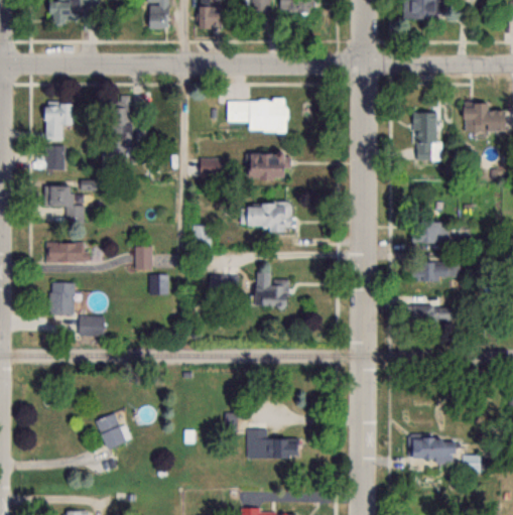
[(49,0),(49,21),(100,22),(100,0),(49,0)]
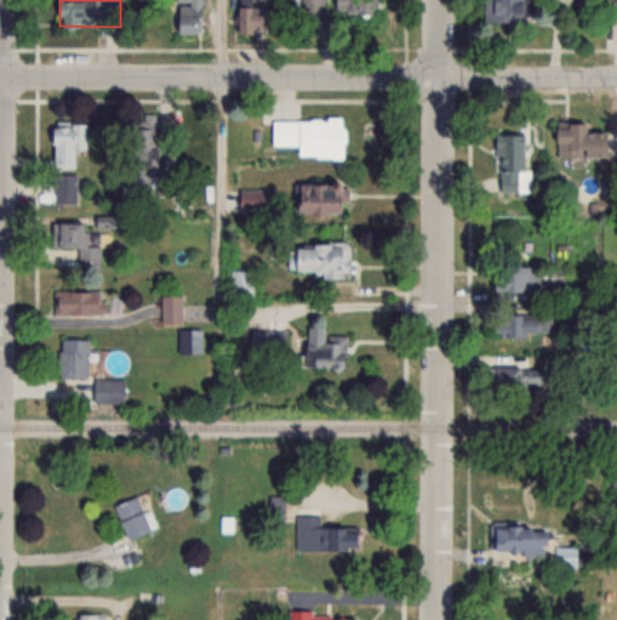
[(205,34),(205,0),(178,0),(178,34),(205,34)]
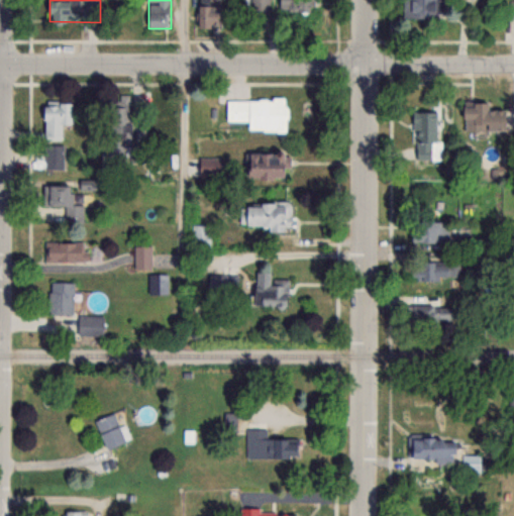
[(224,7),(213,7),(212,0),(199,0),(199,28),(223,28),(224,7)]
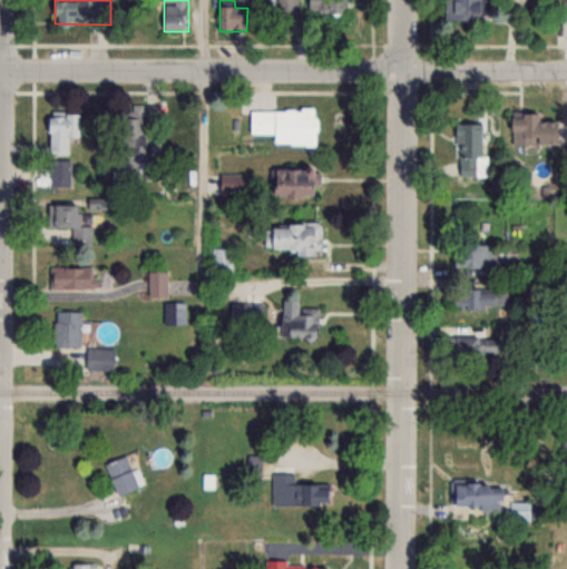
[(280,0),(280,17),(301,17),(301,0),(280,0)]
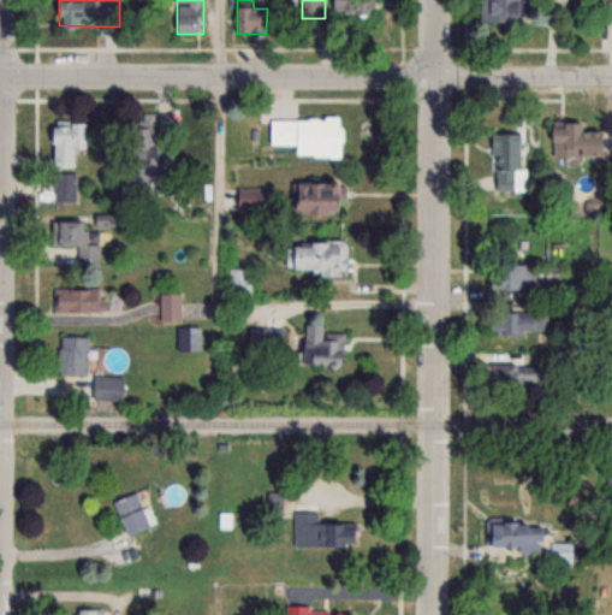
[(372,15),(372,0),(333,0),(334,15),(372,15)]
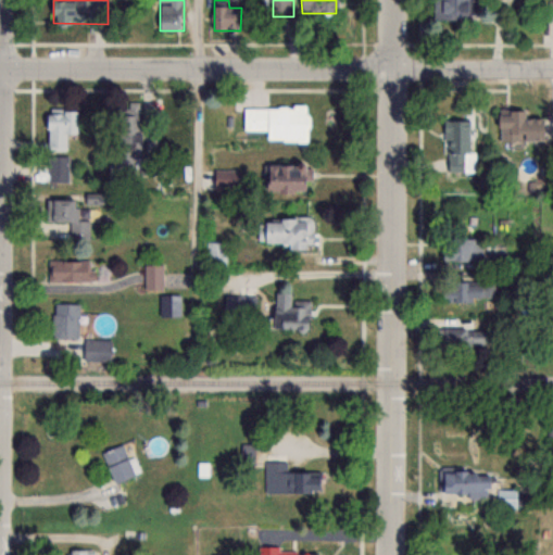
[(435,0),(436,19),(478,19),(478,0),(435,0)]
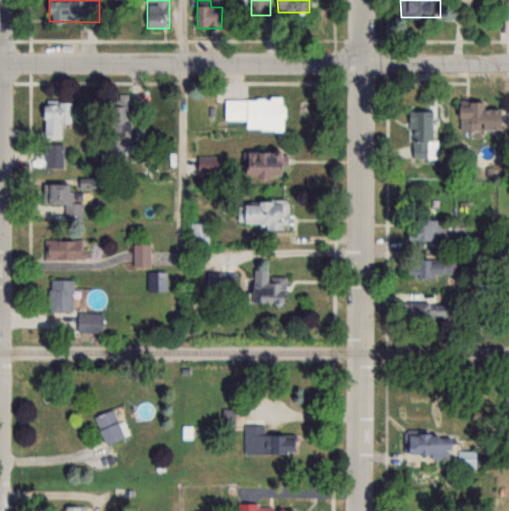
[(108,158),(131,158),(132,96),(121,96),(121,101),(108,101),(108,158)]
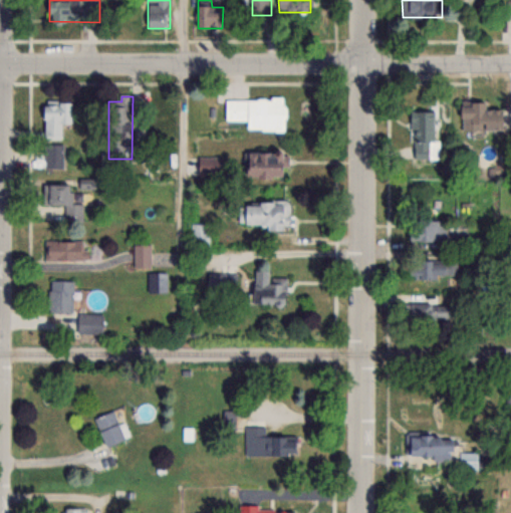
[(286,133),(286,99),(221,99),(221,122),(248,122),(248,133),(286,133)]
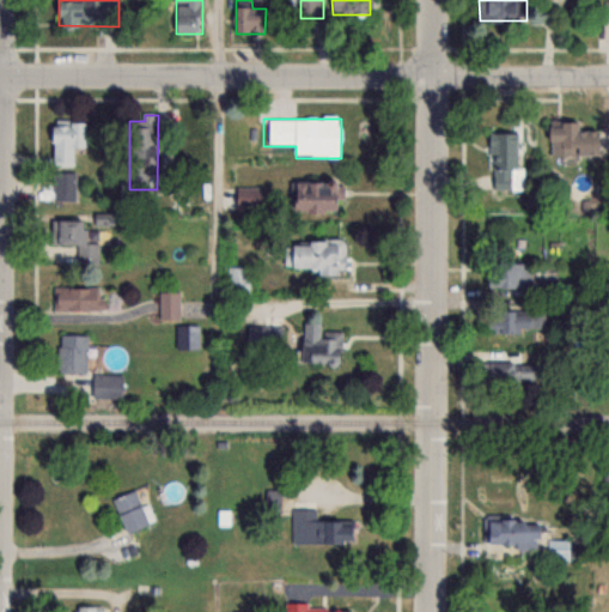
[(582,132),(582,122),(550,122),(550,157),(598,157),(598,132),(582,132)]
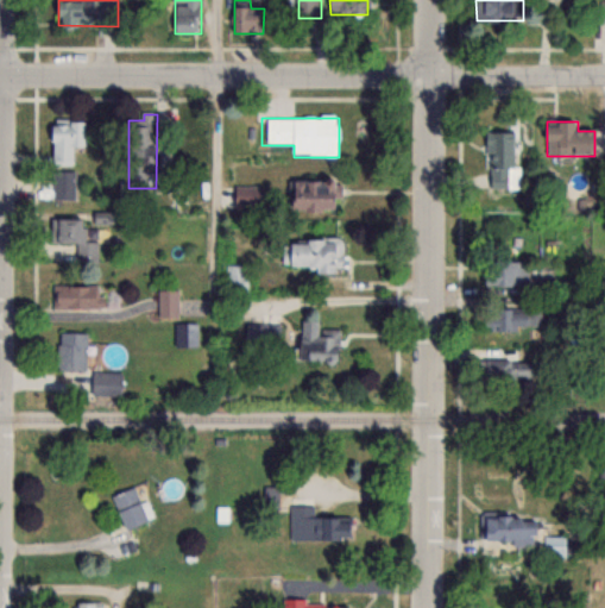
[(88,146),(88,123),(54,123),(54,165),(76,165),(76,146),(88,146)]
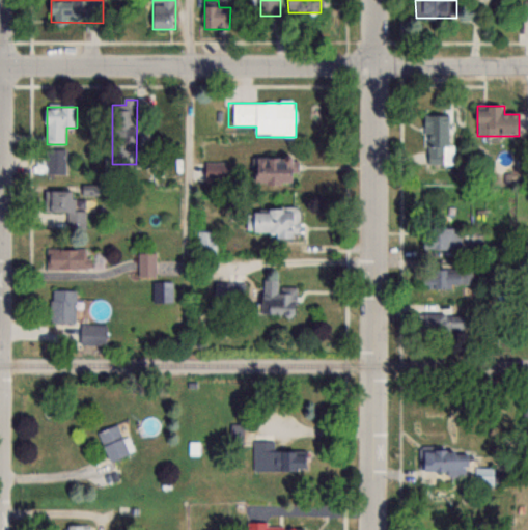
[(454,165),(454,115),(426,115),(426,165),(454,165)]
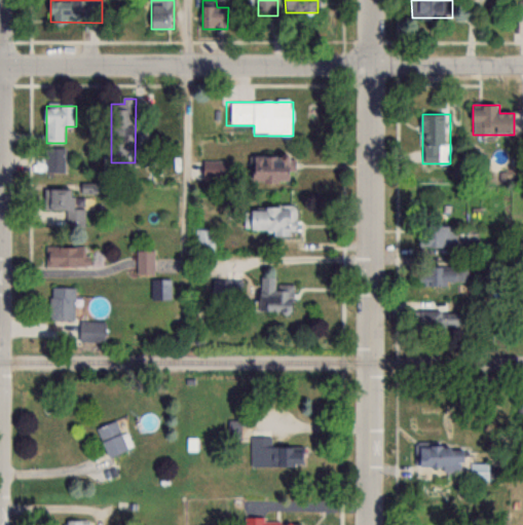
[(48,174),(69,174),(69,149),(48,149),(48,174)]
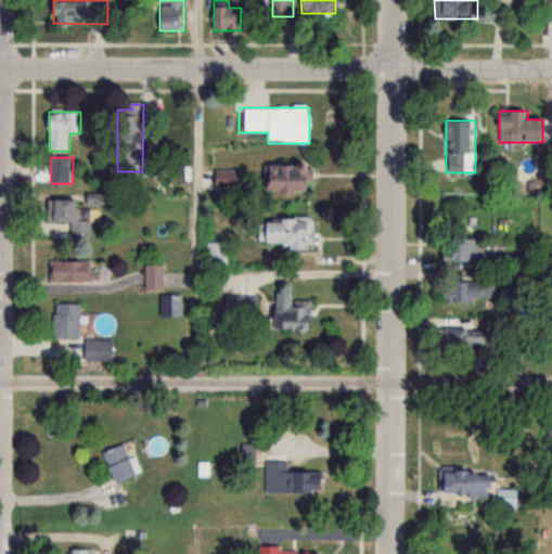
[(266,192),(307,192),(307,166),(266,166),(266,192)]
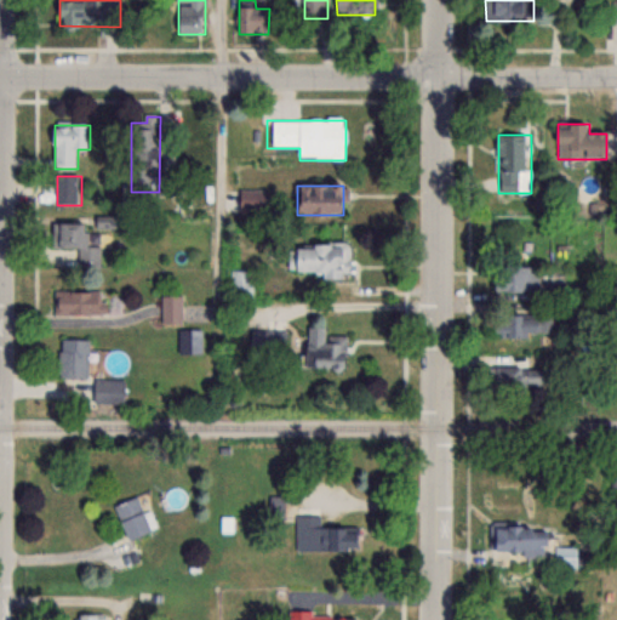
[(264,192),(241,192),(241,212),(264,212),(264,192)]
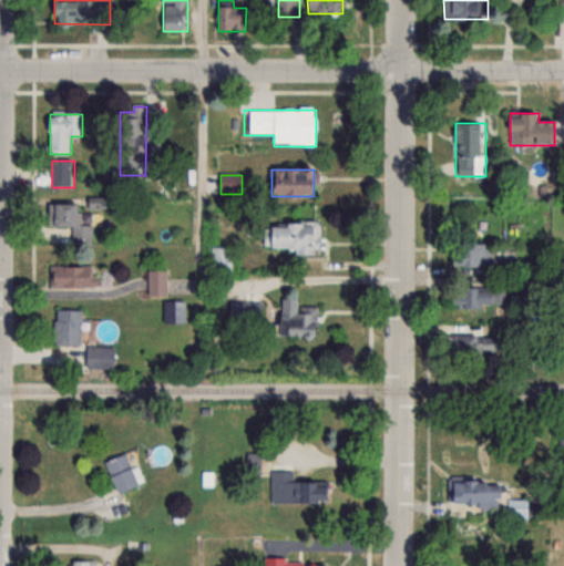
[(74,228),(74,246),(94,247),(95,226),(82,226),(82,205),(49,205),(49,227),(74,228)]
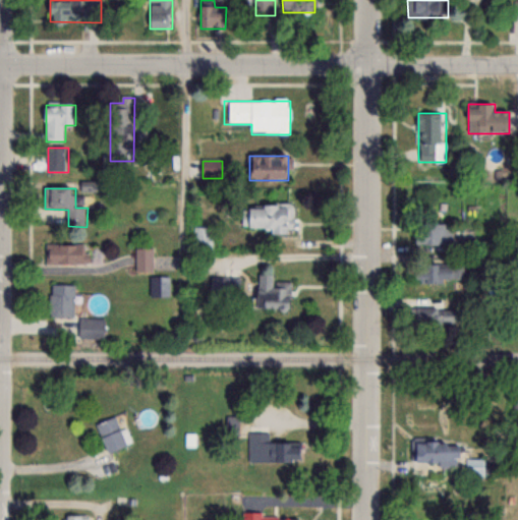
[(246,232),(286,233),(286,222),(293,222),(293,206),(247,206),(246,232)]
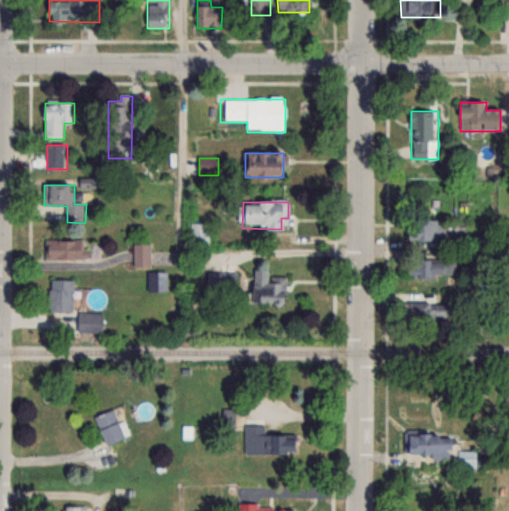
[(409,221),(409,240),(446,240),(446,221),(409,221)]
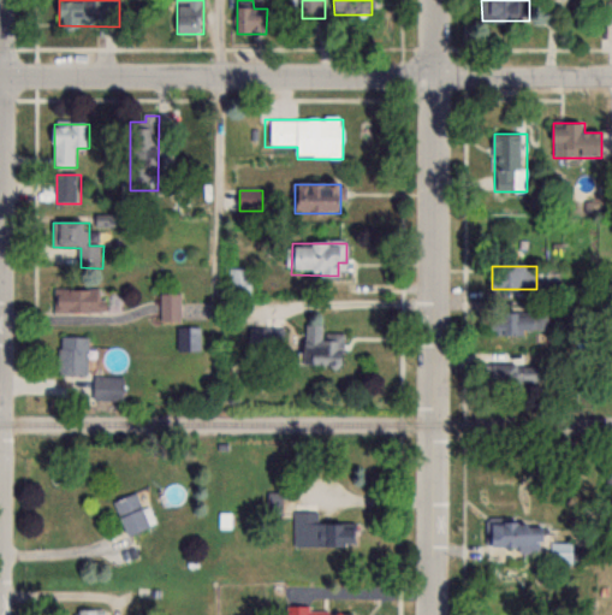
[(232,294),(253,294),(253,270),(232,270),(232,294)]
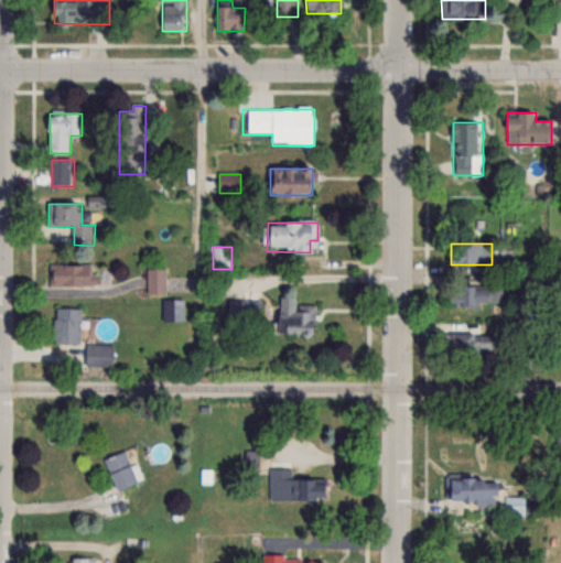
[(52,266),(52,287),(96,287),(96,266),(52,266)]
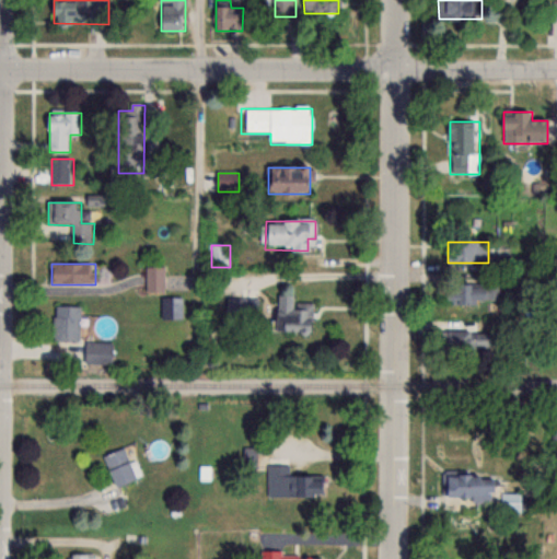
[(166,268),(149,268),(149,293),(166,293),(166,268)]
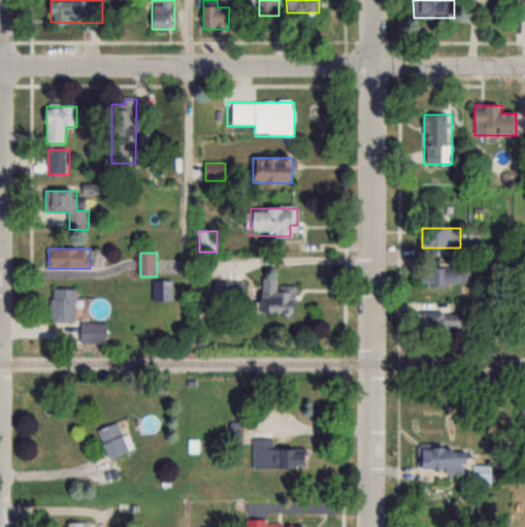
[(423,287),(473,287),(473,267),(423,267),(423,287)]
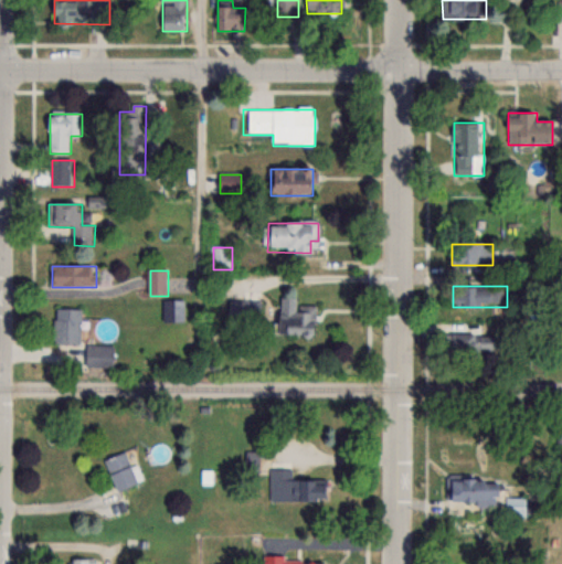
[(298,307),(298,299),(279,298),(277,336),(316,337),(317,307),(298,307)]
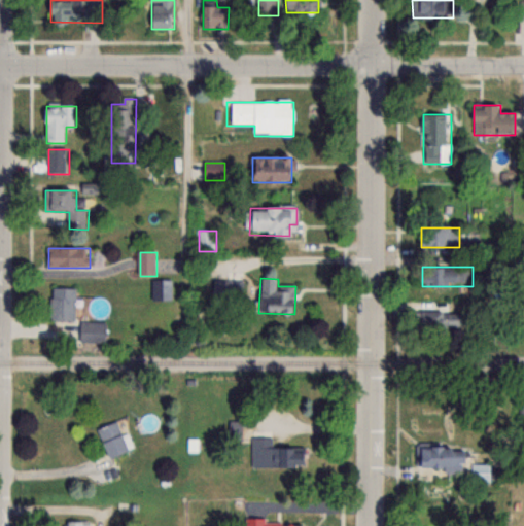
[(174,301),(174,281),(154,281),(154,301),(174,301)]
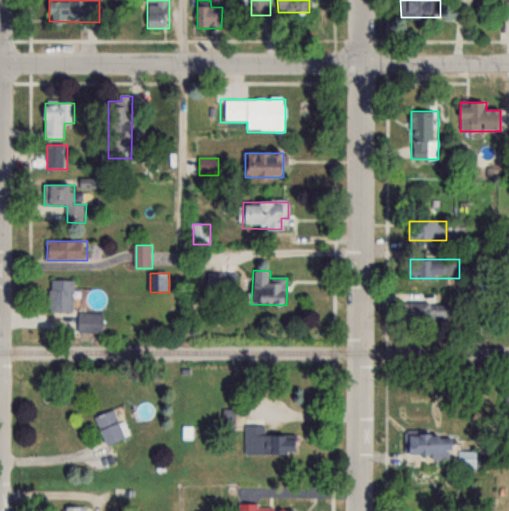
[(74,281),(51,281),(51,312),(74,312),(74,281)]
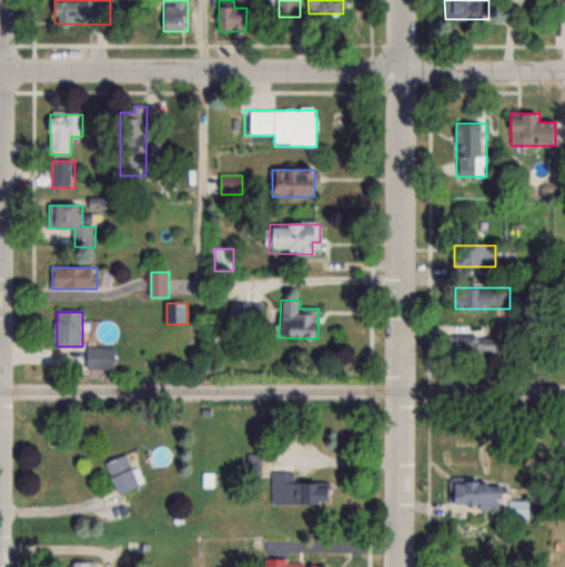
[(504,357),(504,337),(455,337),(455,357),(504,357)]
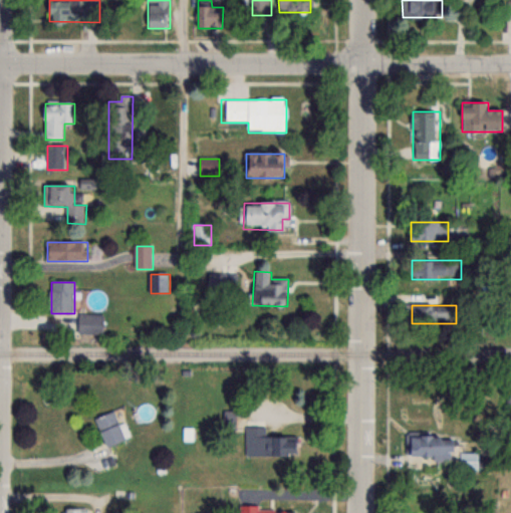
[(106,447),(126,440),(115,411),(95,419),(106,447)]
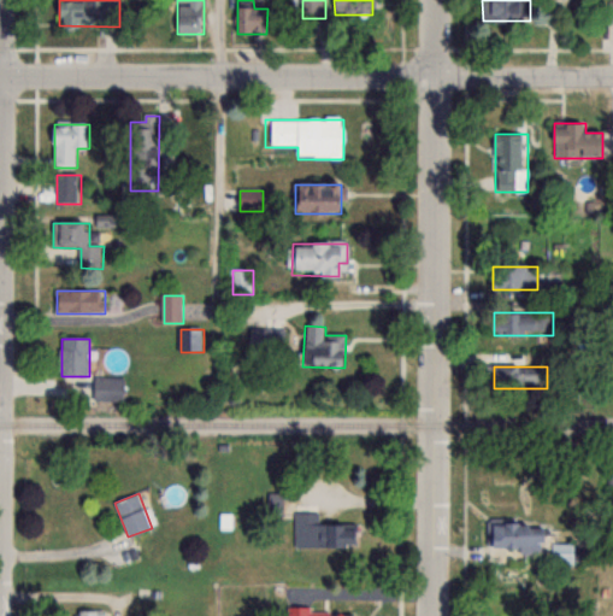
[(354,547),(354,524),(322,524),(322,512),(296,511),(296,547),(354,547)]
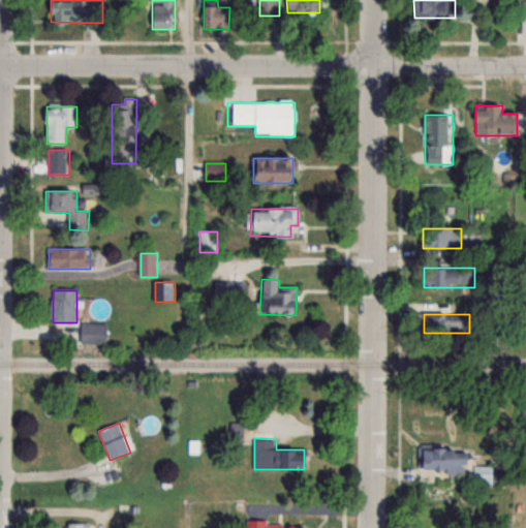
[(466,449),(421,449),(421,472),(466,472),(466,449)]
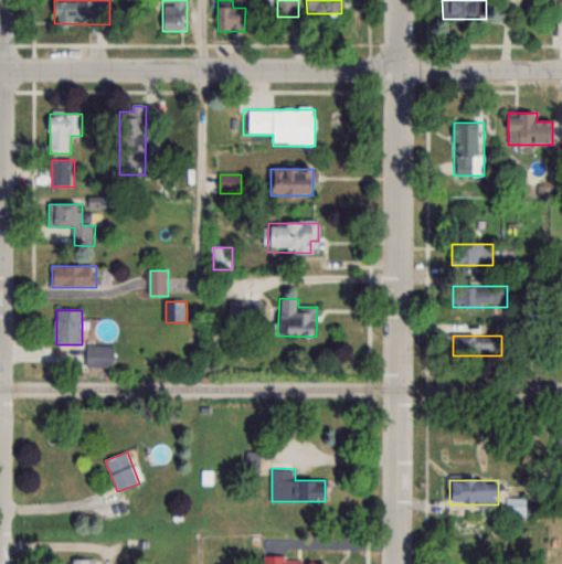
[(528,517),(528,498),(508,498),(508,517),(528,517)]
